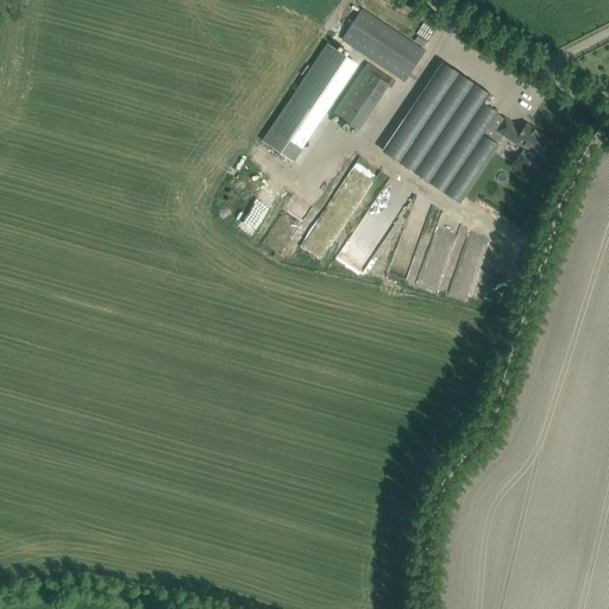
[(405,81),(418,62),(425,51),(363,11),(343,41),(405,81)]
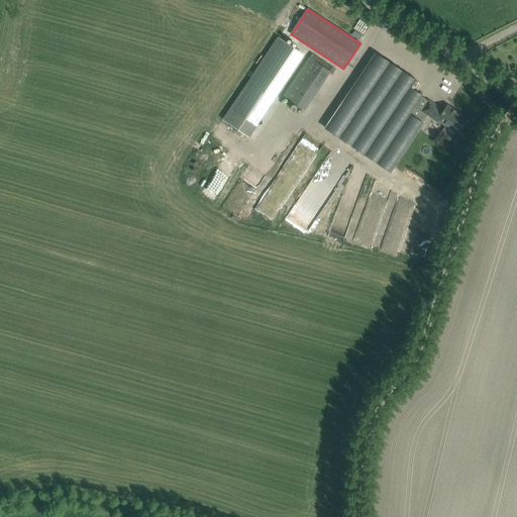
[(276,36),(223,121),(250,138),(304,55),(276,36)]
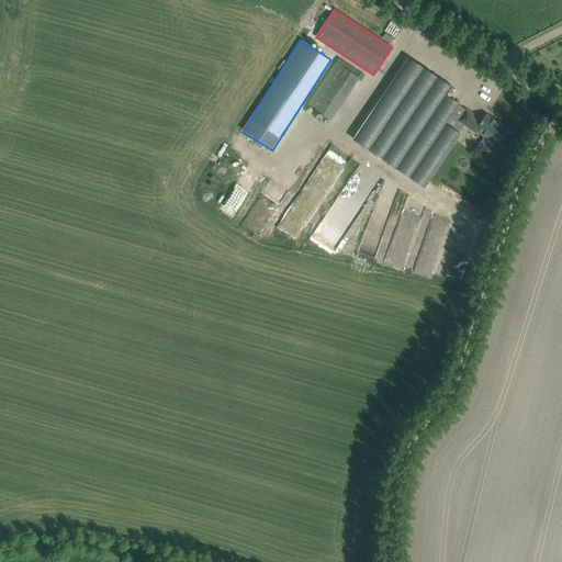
[(448,98),(453,88),(409,58),(353,141),(426,190),(463,136),(460,134),(467,125),(459,121),(467,110),(448,98)]
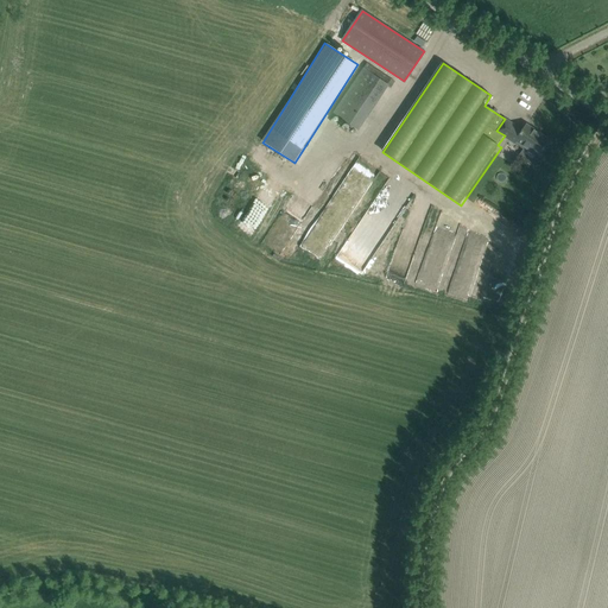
[(334,113),(358,130),(387,84),(363,69),(334,113)]
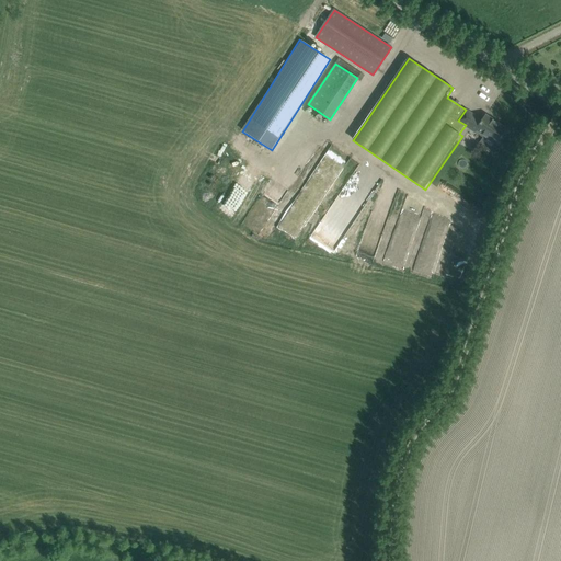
[(459,118),(458,121),(466,125),(471,129),(472,127),(477,130),(476,133),(483,137),(483,138),(479,144),(492,152),(497,145),(507,129),(485,115),(482,121),(466,110),(459,118)]
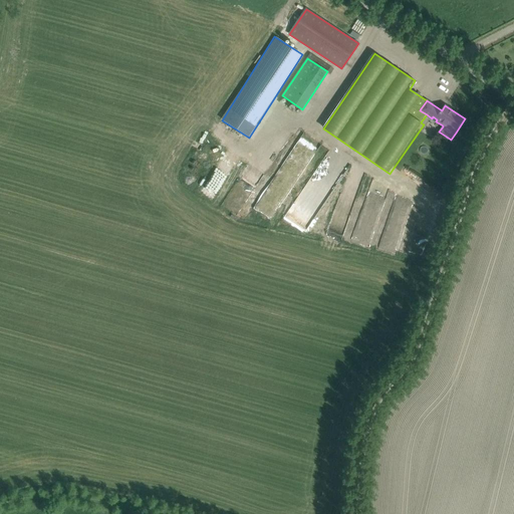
[(321,146),(302,174),(306,177),(326,149),(321,146)]
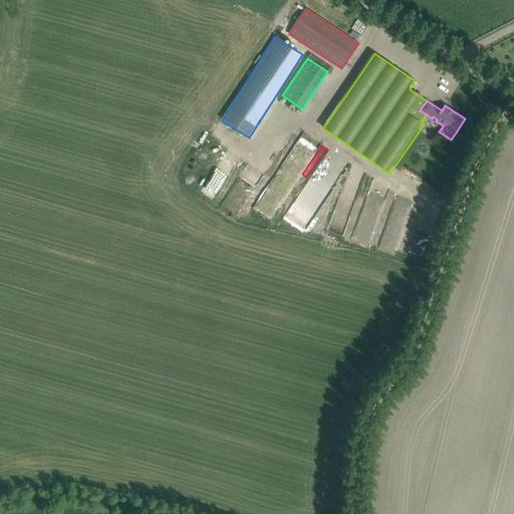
[(310,220),(312,211),(299,208),(298,212),(292,211),(289,225),(309,228),(310,220)]
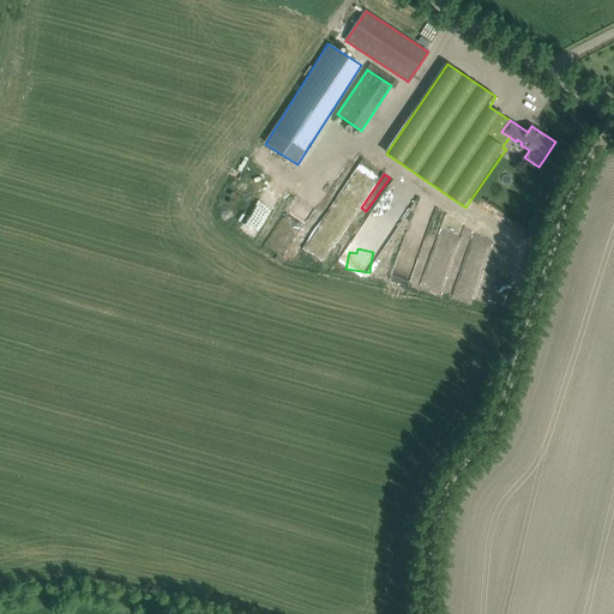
[(511,305),(522,264),(498,258),(488,299),(511,305)]
